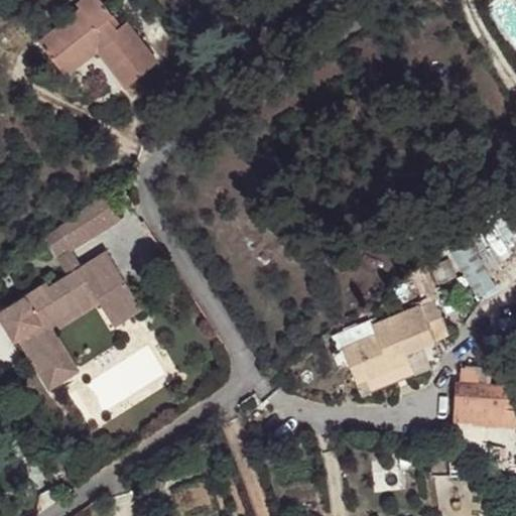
[(38,40),(50,55),(65,45),(74,56),(92,42),(97,49),(118,76),(124,72),(132,82),(157,61),(126,21),(121,25),(116,29),(107,18),(112,14),(101,0),(80,0),(77,3),(80,8),(38,40)]
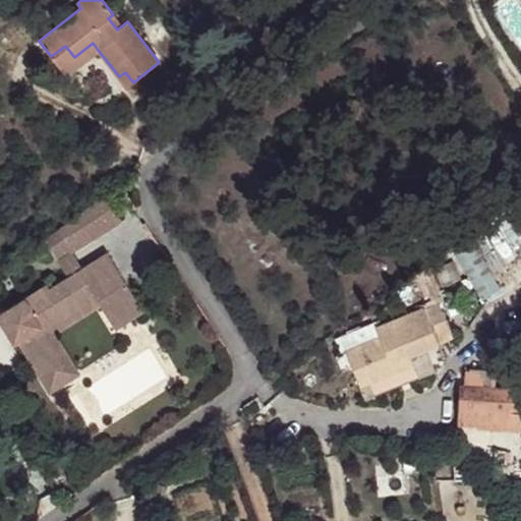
[(122,25),(113,14),(108,18),(117,30),(122,25)]
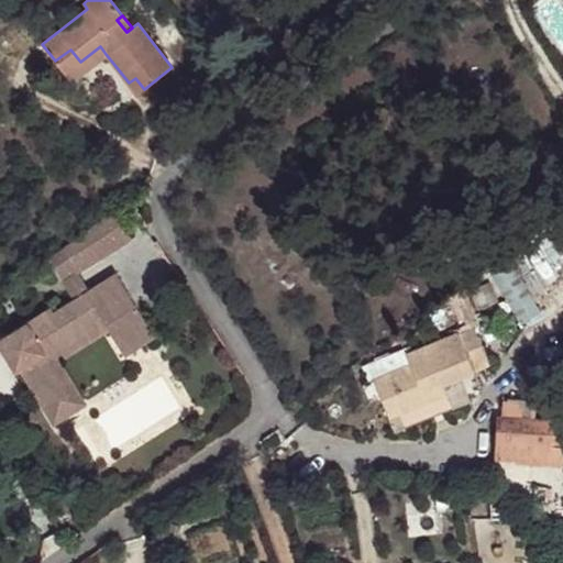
[(72,81),(106,54),(100,46),(80,62),(70,50),(55,61),(72,81)]
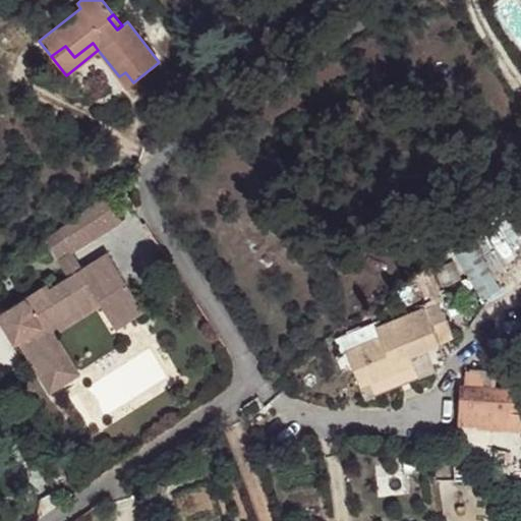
[(133,82),(125,72),(119,76),(126,87),(133,82)]
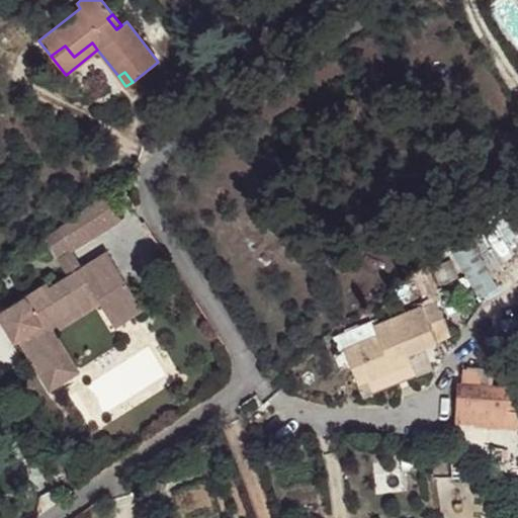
[(348,100),(345,110),(347,113),(348,114),(352,114),(354,113),(358,104),(348,100)]
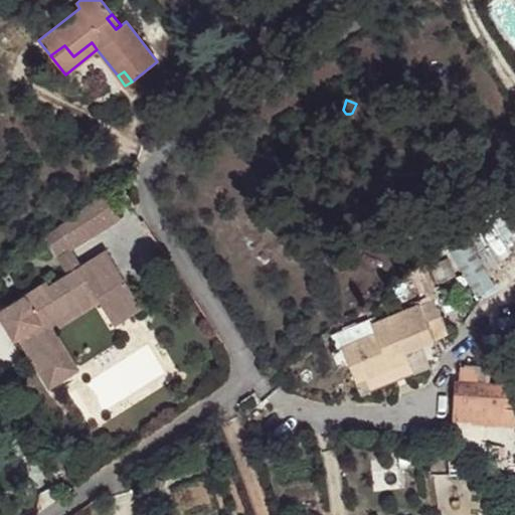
[(44,235),(57,256),(69,249),(120,218),(103,192),(44,235)]
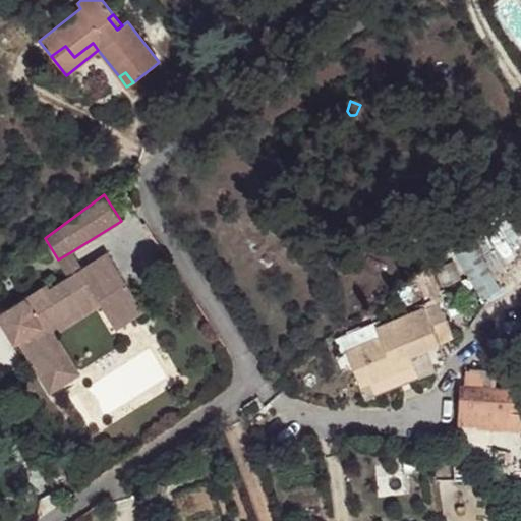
[(482,299),(500,289),(479,254),(491,248),(482,234),(471,242),(472,245),(455,254),(482,299)]
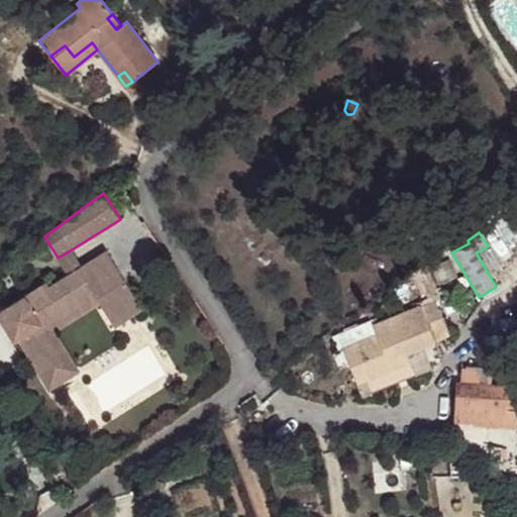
[(81,268),(70,250),(58,257),(69,275),(81,268)]
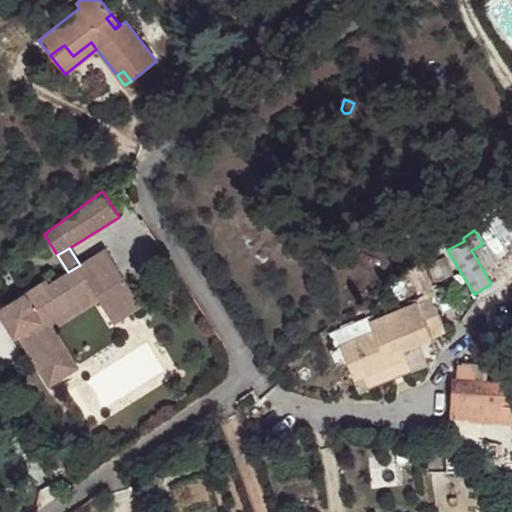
[(18,334),(49,385),(71,371),(42,325),(95,292),(99,299),(113,323),(140,305),(106,249),(80,265),(68,272),(49,284),(47,280),(0,309),(0,314),(14,337),(18,334)]
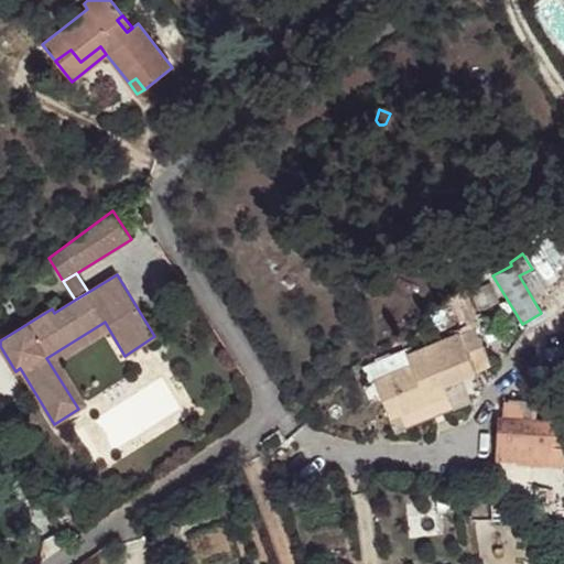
[(449,299),(459,323),(465,321),(473,317),(477,316),(465,289),(458,292),(459,294),(449,299)]
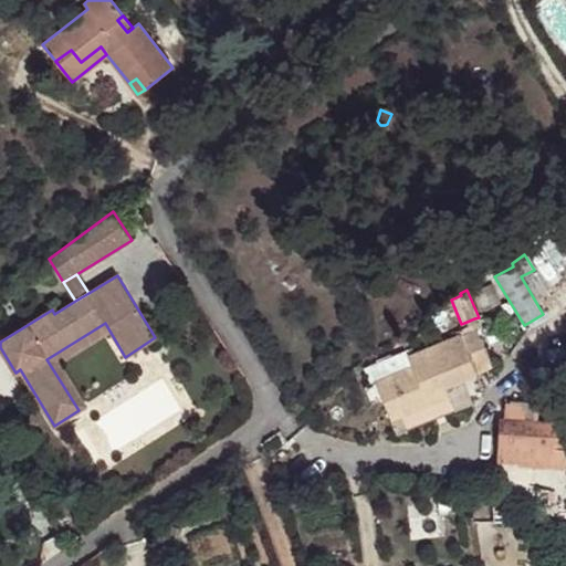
[(467,322),(471,332),(477,329),(479,328),(474,318),(467,322)]
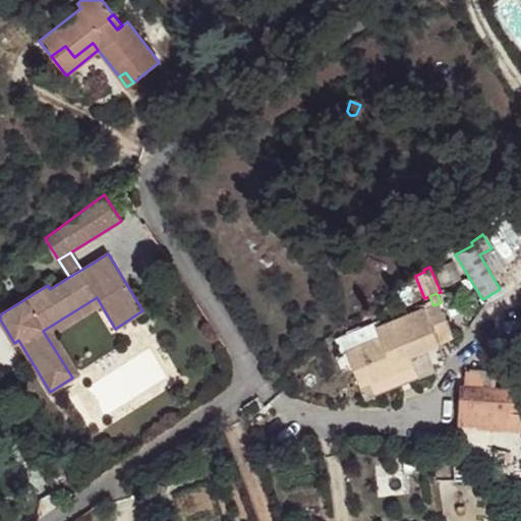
[(43,331),(72,378),(78,373),(54,333),(101,304),(97,297),(43,331)]
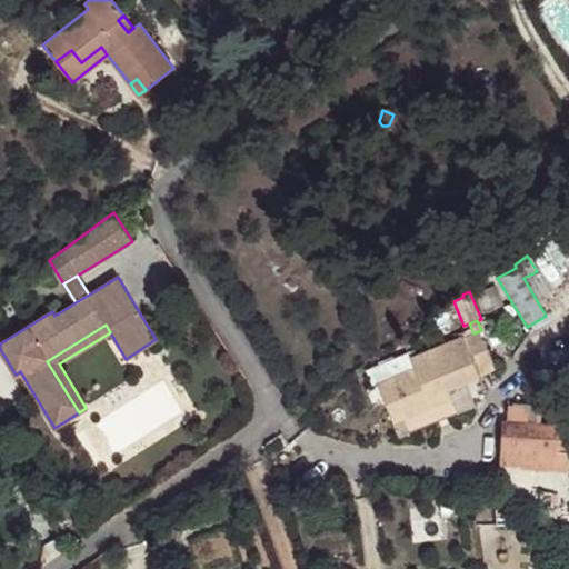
[(377,383),(398,436),(408,432),(402,418),(451,398),(447,389),(495,370),(479,331),(473,333),(410,359),(413,368),(377,383)]
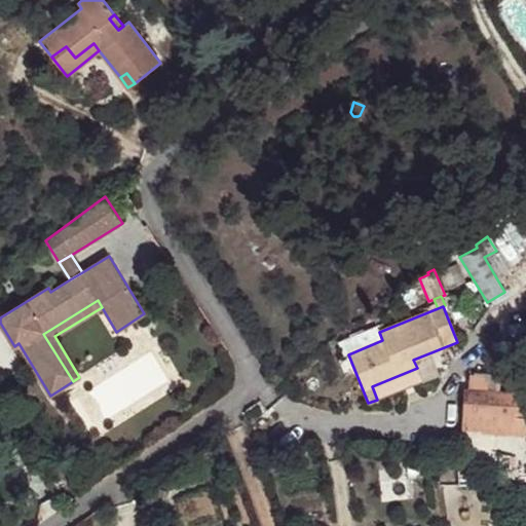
[(379,332),(377,326),(342,340),(348,354),(382,340),(379,332)]
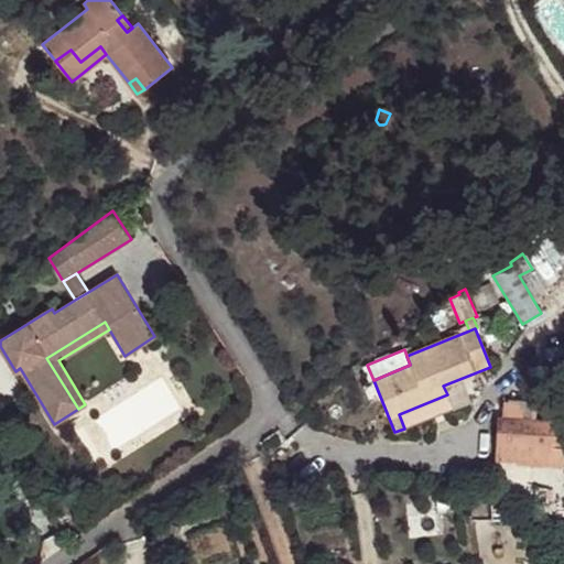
[(404,429),(453,409),(447,394),(399,414),(404,429)]
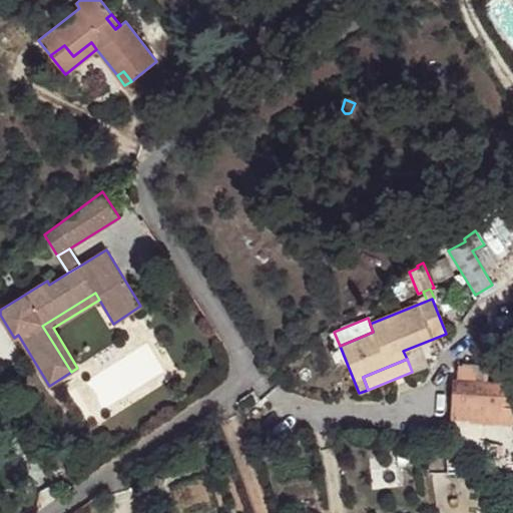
[(454,380),(451,420),(512,424),(512,405),(512,384),(487,383),(488,368),(458,365),(457,381),(454,380)]
